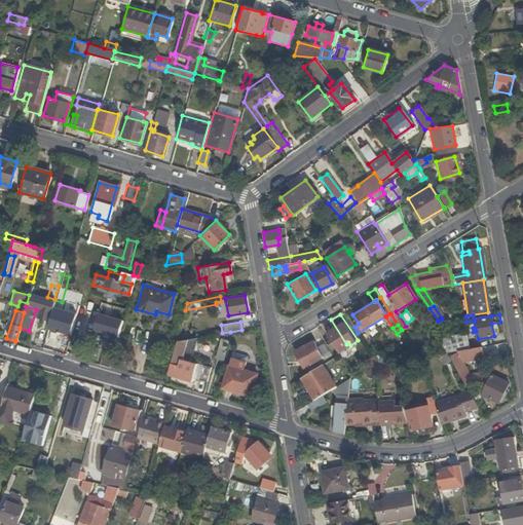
[(437,338),(446,352),(461,349),(469,348),(465,333),(437,338)]
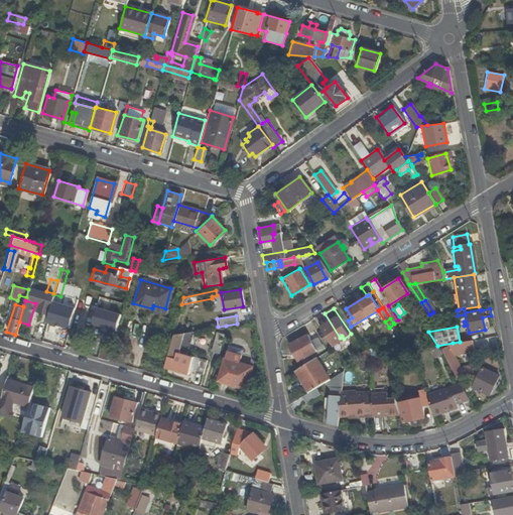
[(210,351),(218,353),(223,334),(216,331),(210,351)]
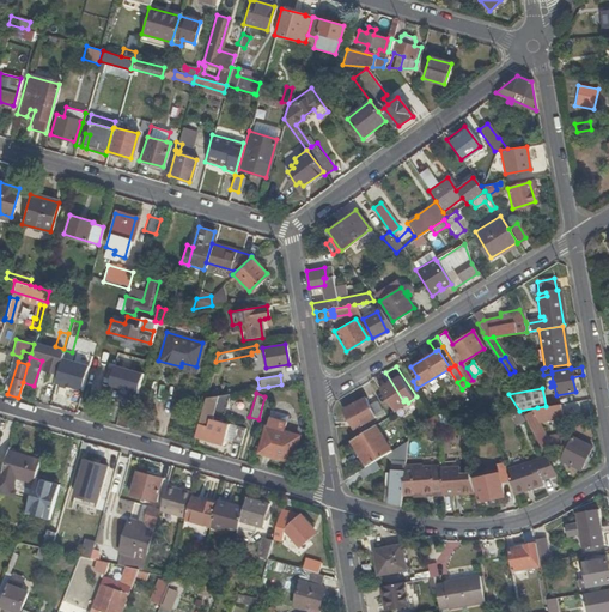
[(203,401),(203,403),(195,435),(220,443),(226,423),(209,419),(212,411),(217,412),(219,404),(214,403),(217,395),(205,398),(203,401)]
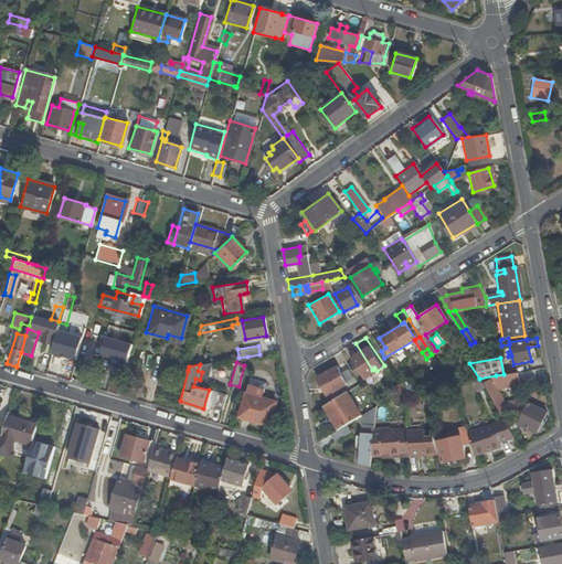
[(340,372),(336,366),(316,376),(320,386),(324,385),(328,394),(352,381),(346,369),(340,372)]
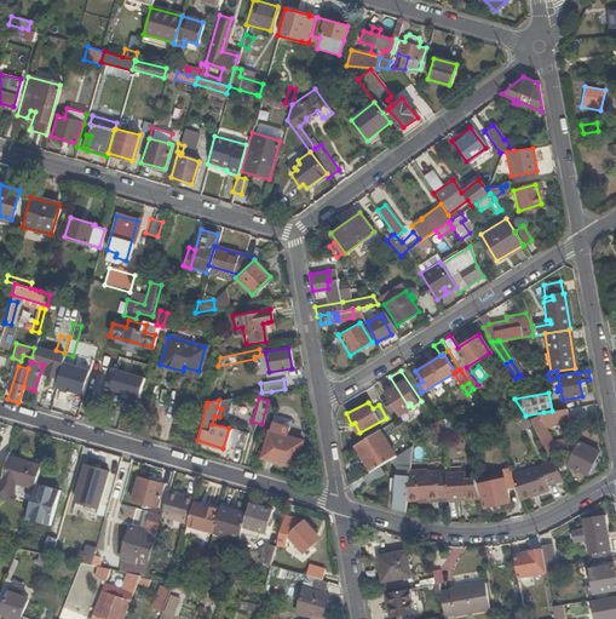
[(552,411),(543,412),(530,420),(540,439),(548,434),(541,422),(553,414),(556,423),(568,420),(568,418),(585,414),(583,406),(552,411)]
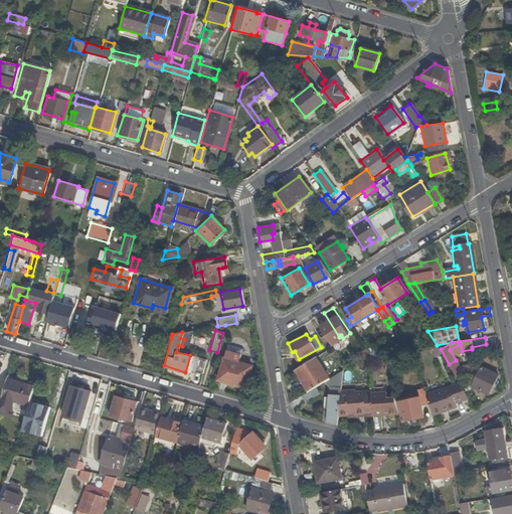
[(101,343),(96,357),(106,360),(110,345),(101,343)]
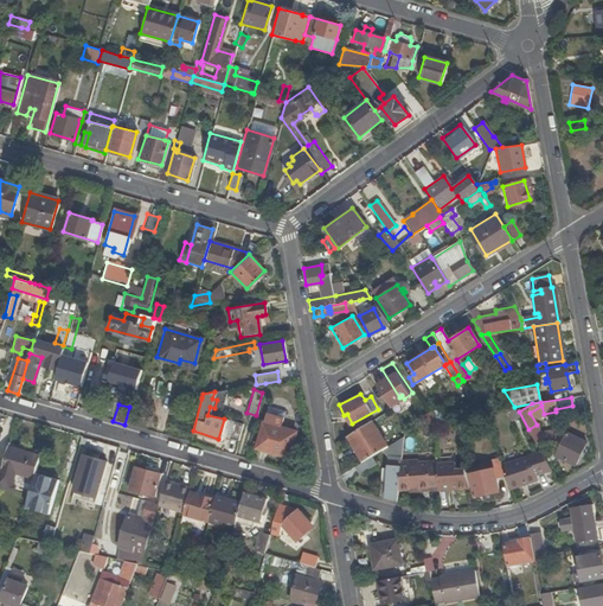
[(267,404),(262,422),(280,427),(284,409),(280,408),(280,410),(271,408),(271,406),(267,404)]
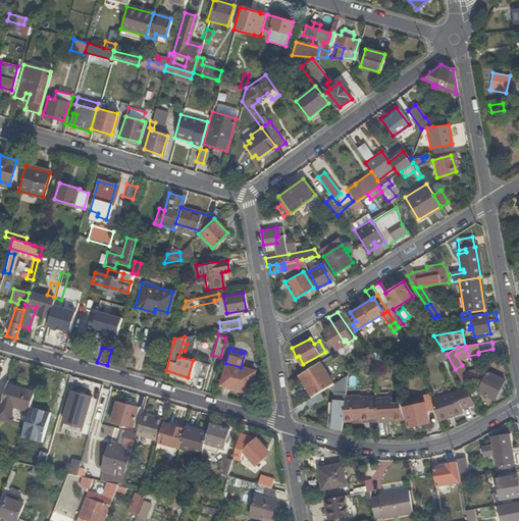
[(447,357),(443,350),(435,351),(440,360),(447,357)]
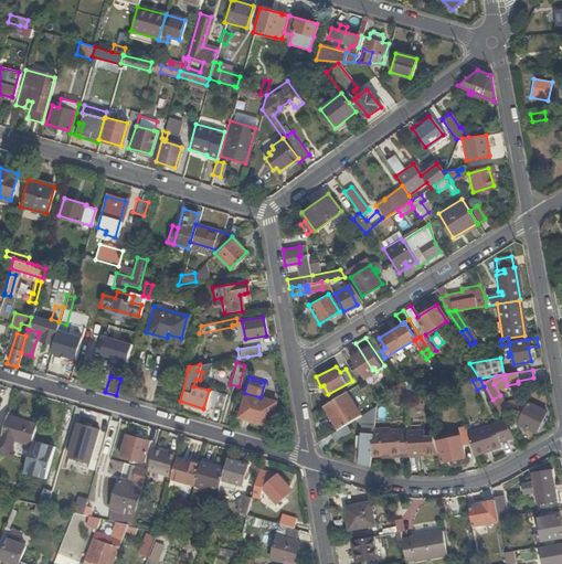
[(406,392),(411,391),(405,382),(402,384),(406,392)]
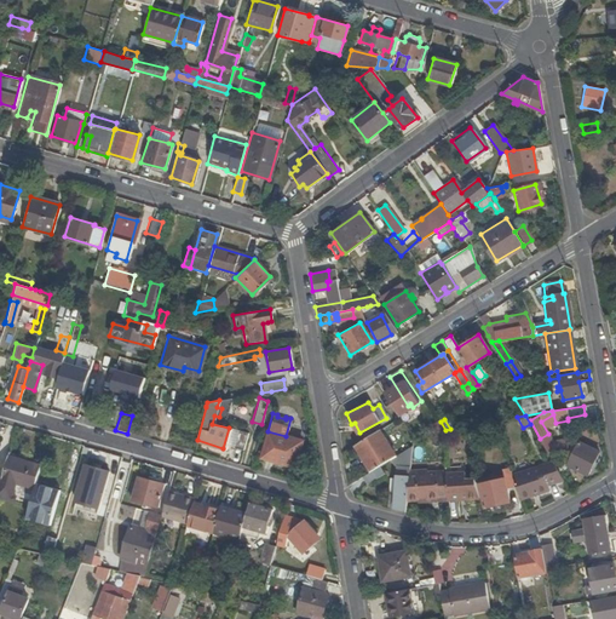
[(482,434),(479,424),(466,427),(468,436),(482,434)]
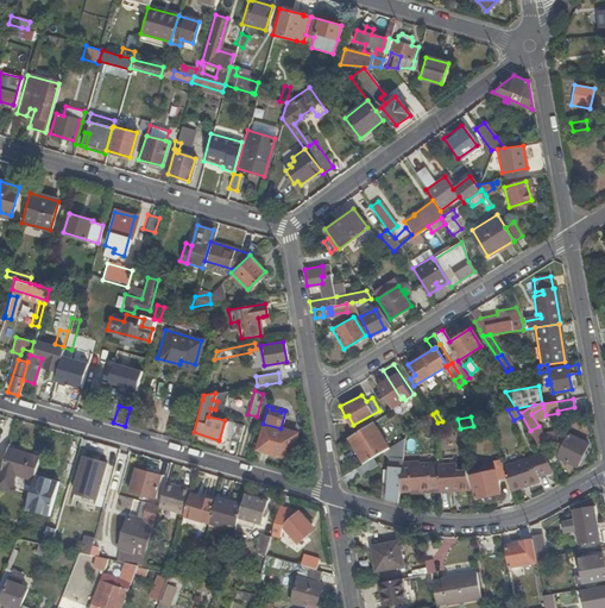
[(385,450),(389,447),(372,421),(348,438),(364,463),(370,458),(385,450)]
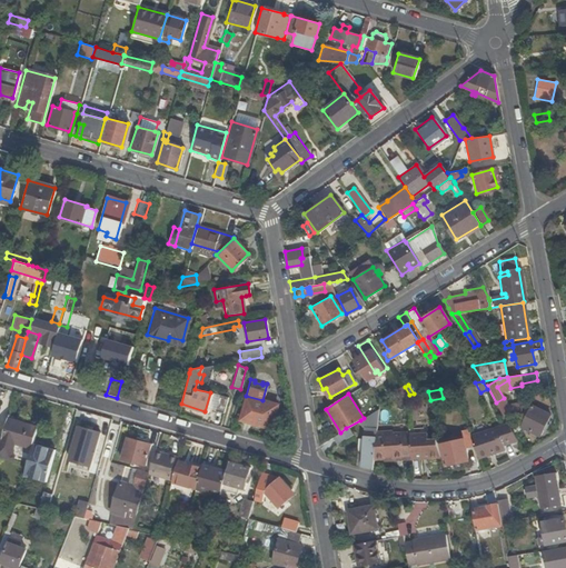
[(262,400),(246,396),(239,419),(270,428),(277,405),(262,400)]
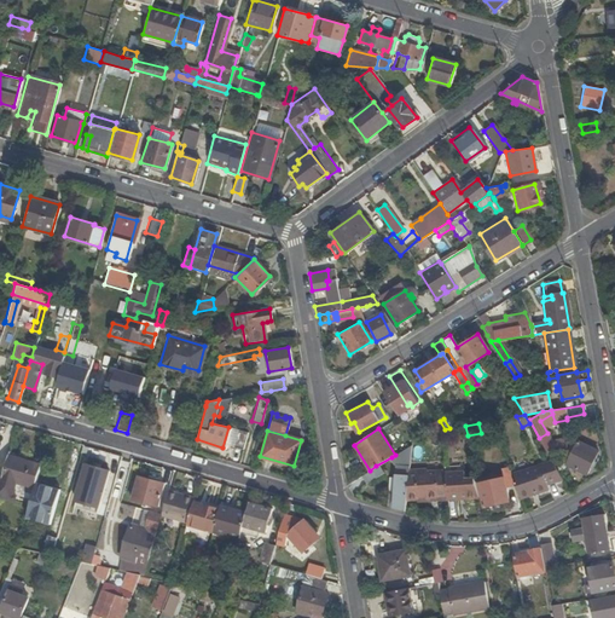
[(238,452),(243,434),(235,432),(230,450),(238,452)]
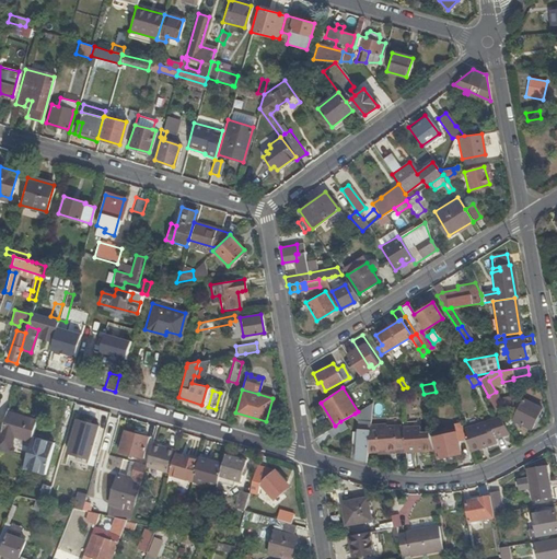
[(517,412),(512,420),(530,429),(541,408),(519,397),(512,411),(517,412)]
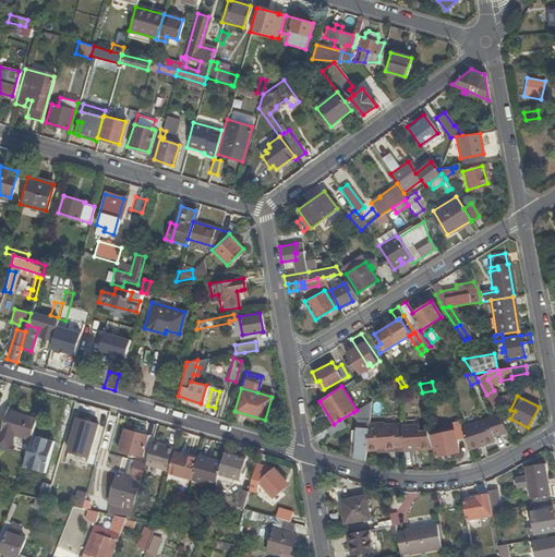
[(369,421),(371,401),(357,410),(353,412),(358,420),(357,420),(356,426),(354,443),(353,457),(364,460),(368,421),(369,421)]
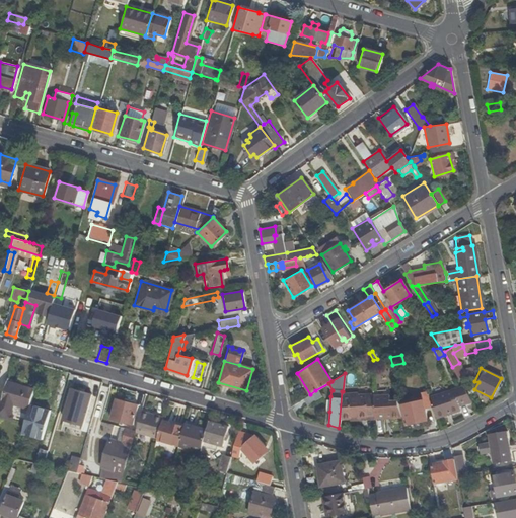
[(32,390),(5,382),(0,400),(27,409),(32,390)]
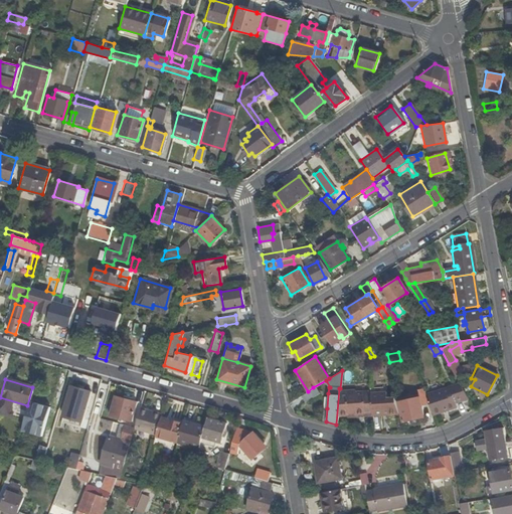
[(424,395),(428,403),(432,416),(456,407),(454,403),(467,397),(458,382),(424,395)]
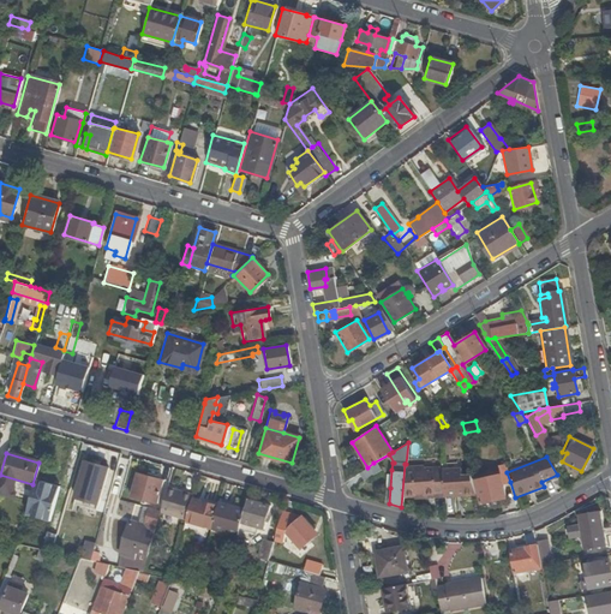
[(73,498),(96,504),(107,468),(83,460),(73,498)]
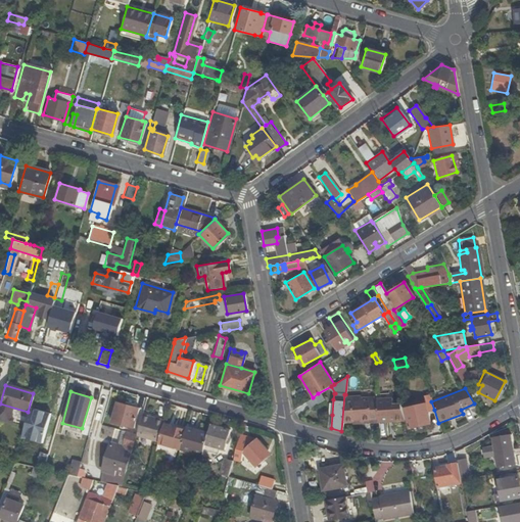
[(318,393),(313,397),(305,401),(309,408),(322,399),(318,393)]
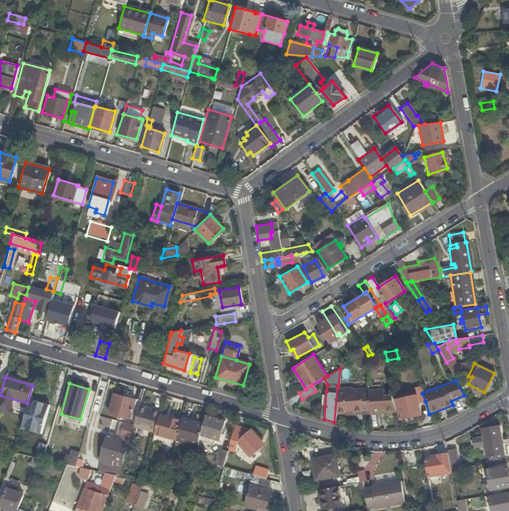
[(422,393),(420,386),(413,387),(415,395),(395,399),(400,419),(420,414),(417,403),(425,401),(422,393)]
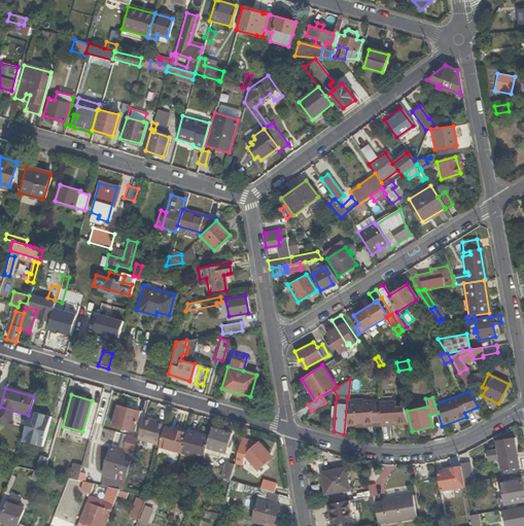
[(378,400),(378,399),(358,400),(358,398),(348,398),(346,424),(359,423),(360,424),(380,423),(378,400)]
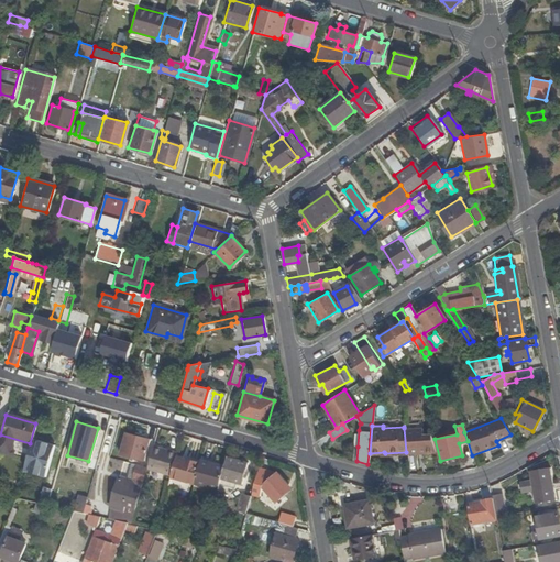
[(431,440),(430,433),(423,433),(421,427),(404,428),(406,452),(434,450),(431,440)]
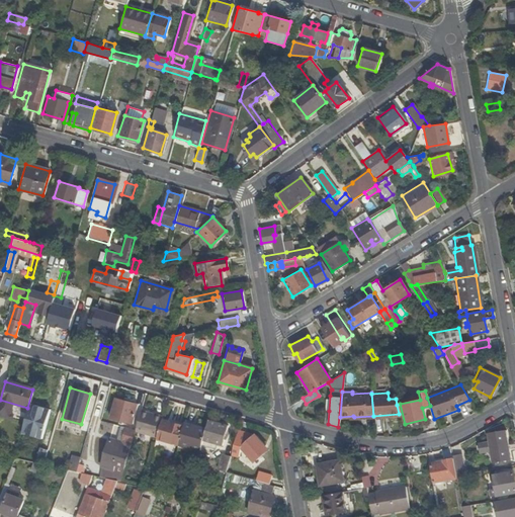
[(130,424),(136,404),(113,398),(108,417),(130,424)]
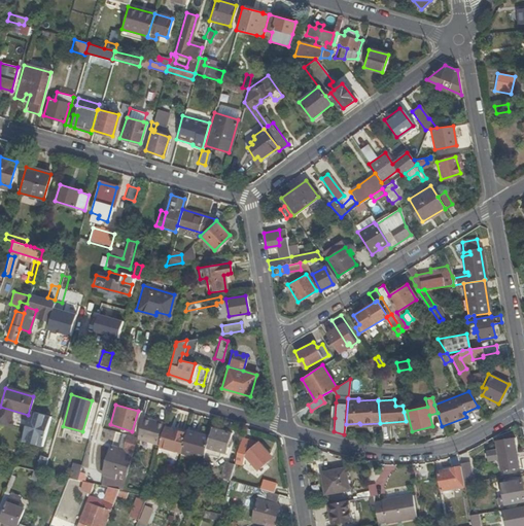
[(311,411),(308,405),(299,410),(304,417),(311,411)]
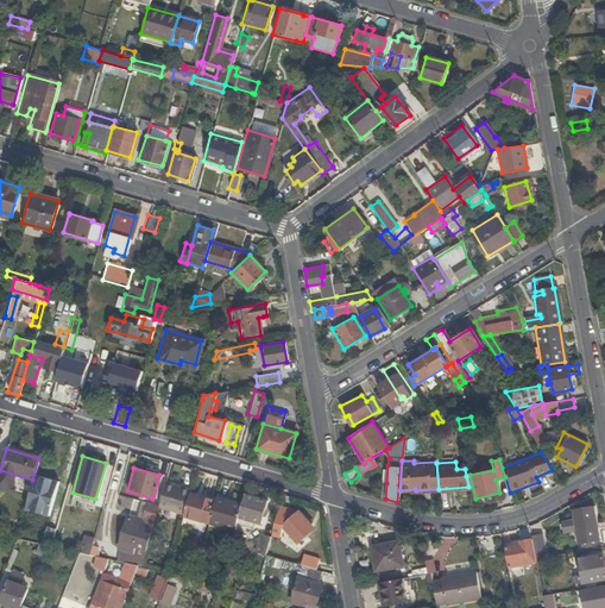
[(32,478),(32,480),(29,490),(41,494),(44,482),(32,478)]
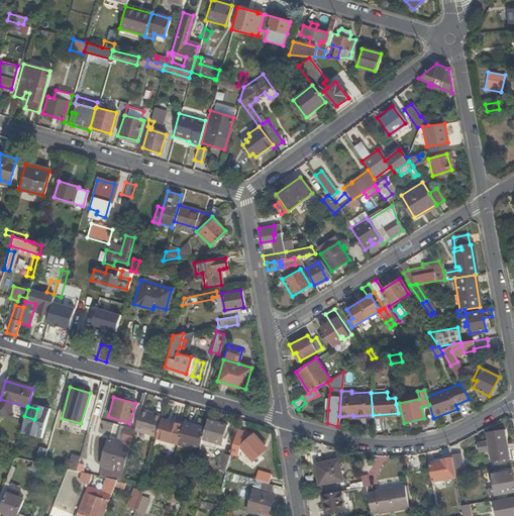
[(133,429),(156,435),(161,419),(162,416),(138,410),(133,429)]
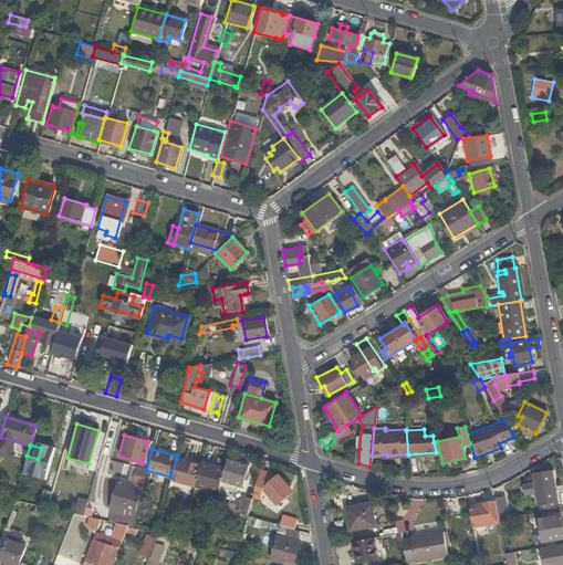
[(86,469),(89,463),(68,458),(66,463),(86,469)]
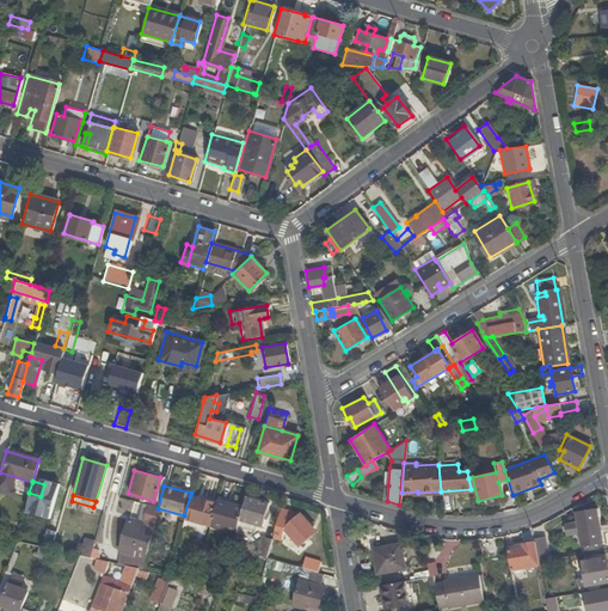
[(183,519),(209,526),(210,524),(216,503),(190,496),(184,515),(183,519)]
